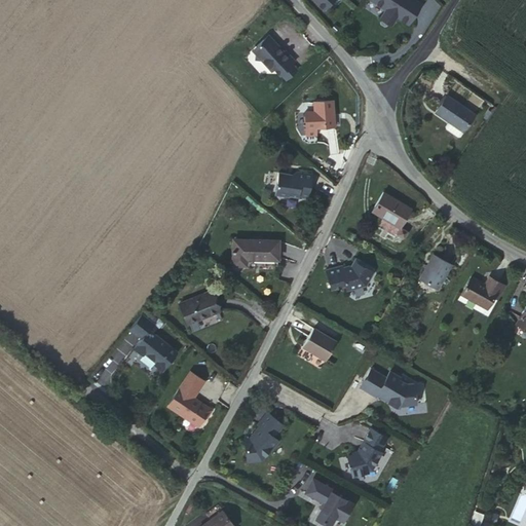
[(308,0),(323,13),(335,0),(308,0)]
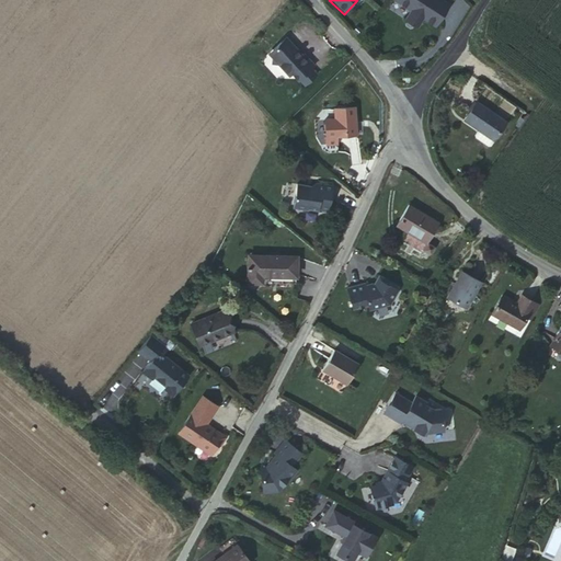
[(450,2),(447,0),(399,0),(410,8),(405,16),(416,24),(423,15),(436,25),(450,2)]
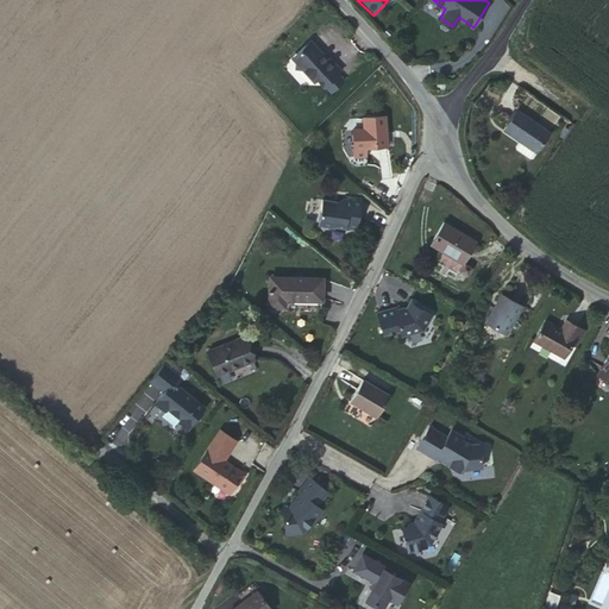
[(318,79),(325,87),(326,86),(339,73),(343,70),(331,58),(330,60),(311,41),(296,54),(296,62),(296,69),(302,69),(315,82),(318,79)]
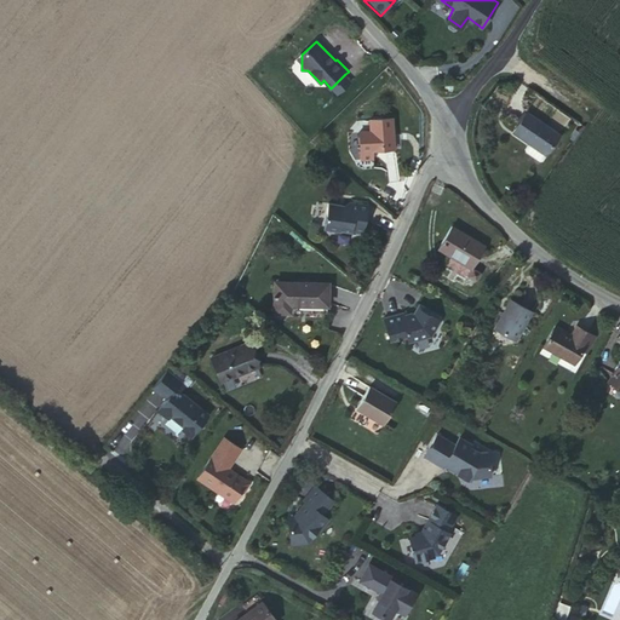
[(338,93),(351,81),(345,74),(332,87),(338,93)]
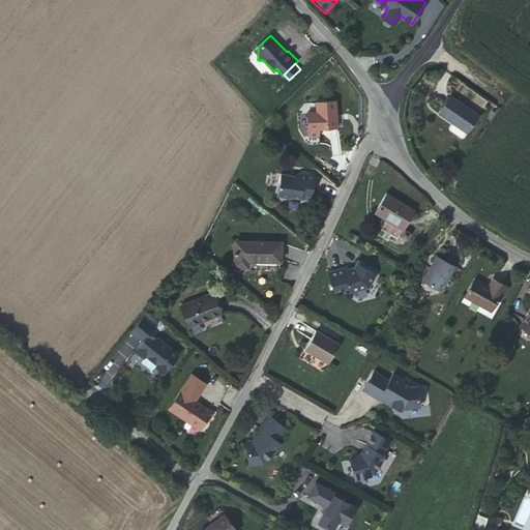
[(450,95),(439,114),(452,123),(448,129),(463,139),(478,115),(450,95)]
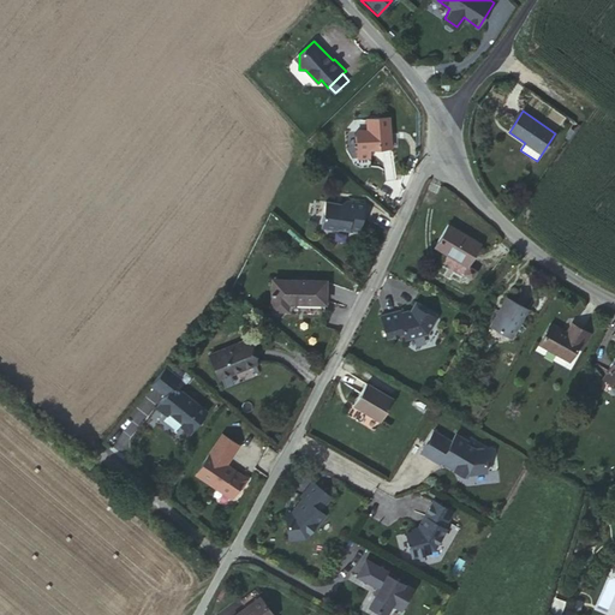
[(368,149),(389,149),(388,119),(366,119),(368,131),(368,149)]
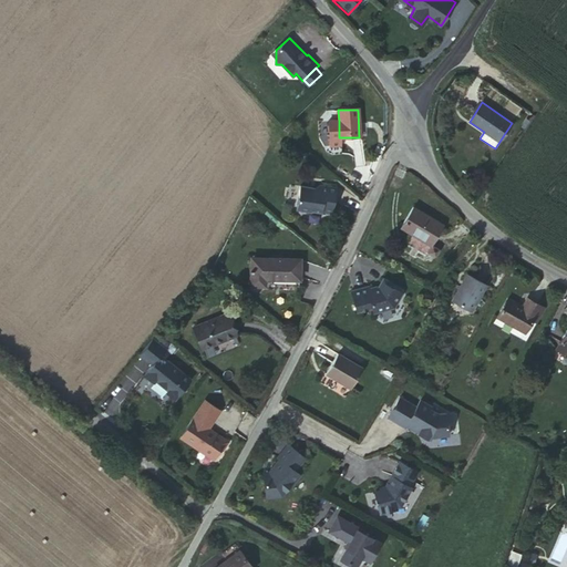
[(340,146),(339,137),(339,121),(328,121),(329,146),(340,146)]
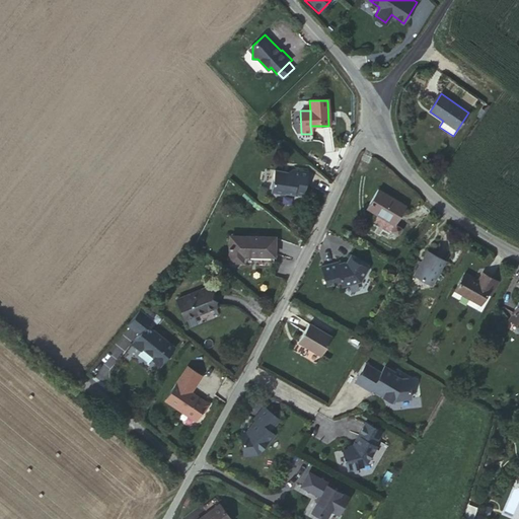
[(304,197),(306,189),(309,171),(292,167),(288,171),(276,169),(271,192),(286,195),(287,193),(304,197)]
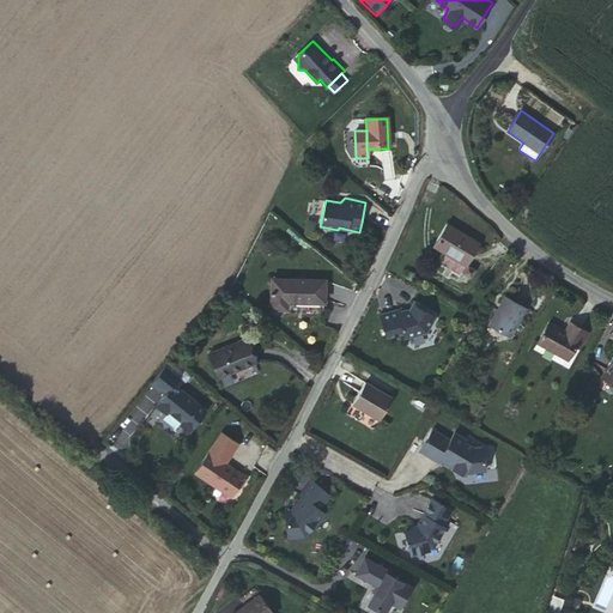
[(448,223),(432,247),(466,266),(480,242),(448,223)]
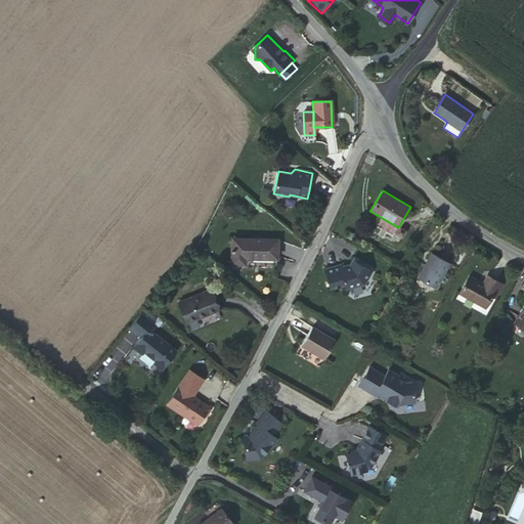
[(399,230),(396,235),(402,239),(405,233),(399,230)]
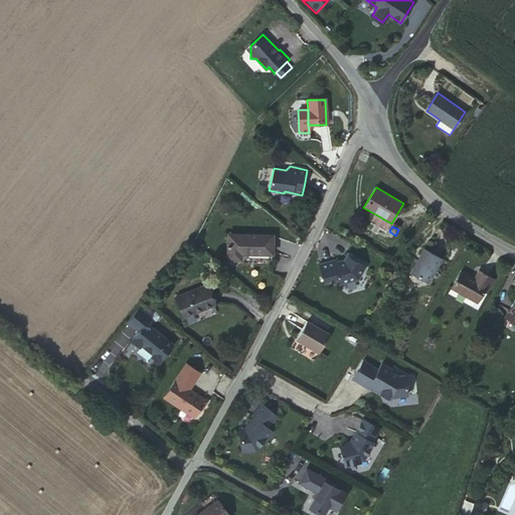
[(273,256),(274,235),(229,234),(228,262),(240,262),(241,254),(273,256)]
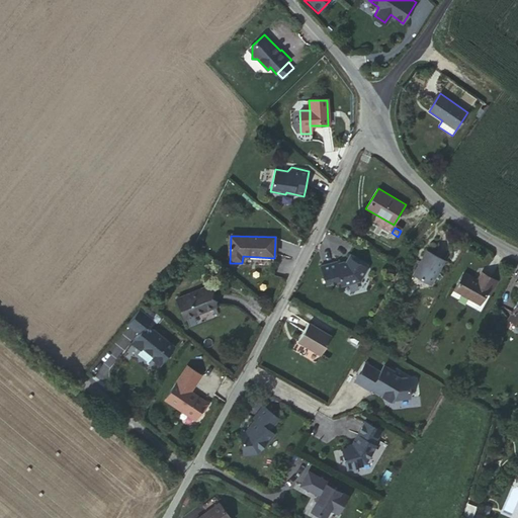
[(425,251),(412,275),(430,285),(443,261),(425,251)]
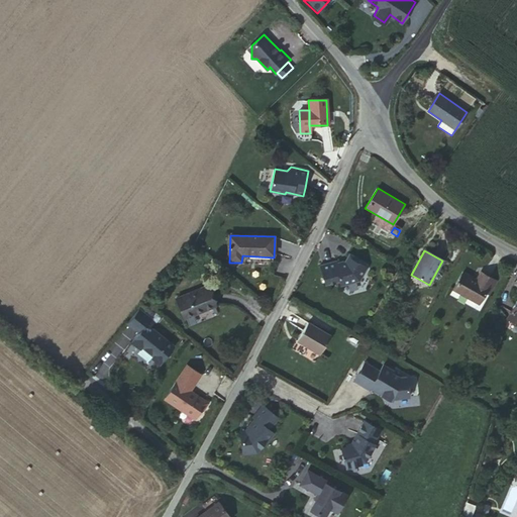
[(334,261),(318,265),(324,284),(337,280),(339,287),(358,281),(367,268),(355,262),(357,259),(348,252),(343,262),(335,264),(334,261)]
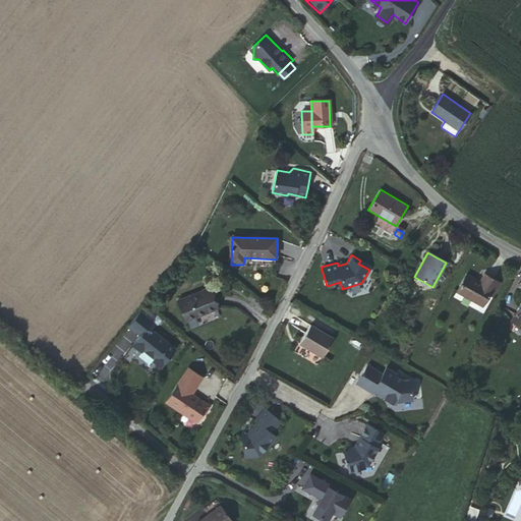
[(466,274),(456,291),(483,306),(489,294),(494,296),(501,283),(484,274),(480,282),(466,274)]
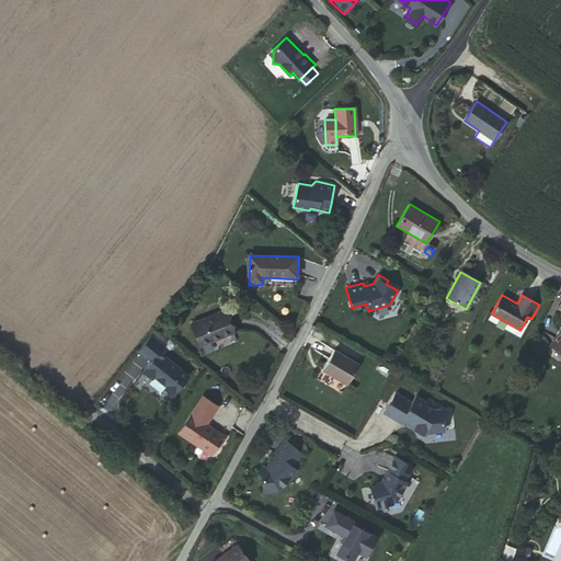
[(232,334),(225,312),(192,324),(201,346),(232,334)]
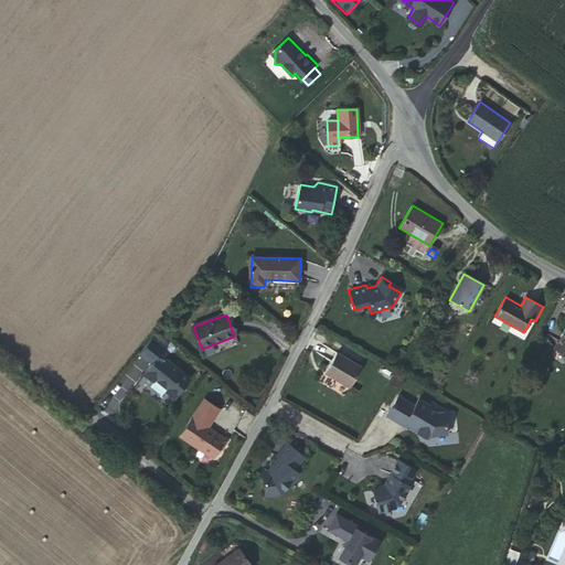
[(564,327),(554,347),(564,352),(564,327)]
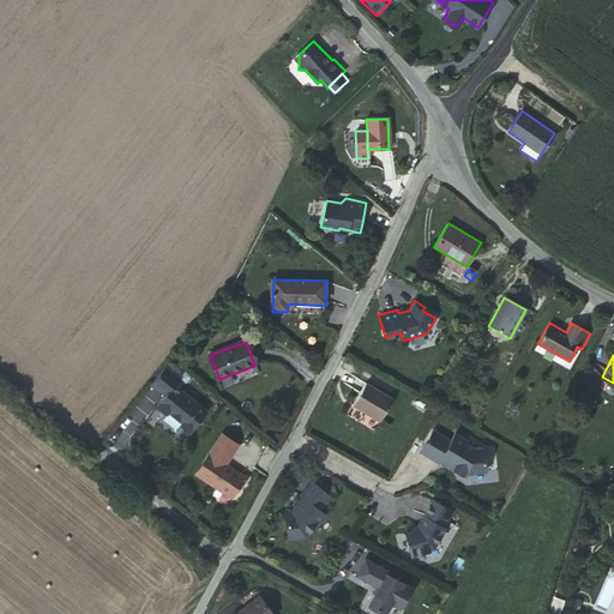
[(180,380),(166,368),(152,384),(167,396),(157,407),(168,415),(169,413),(182,425),(181,426),(190,434),(208,413),(175,386),(180,380)]
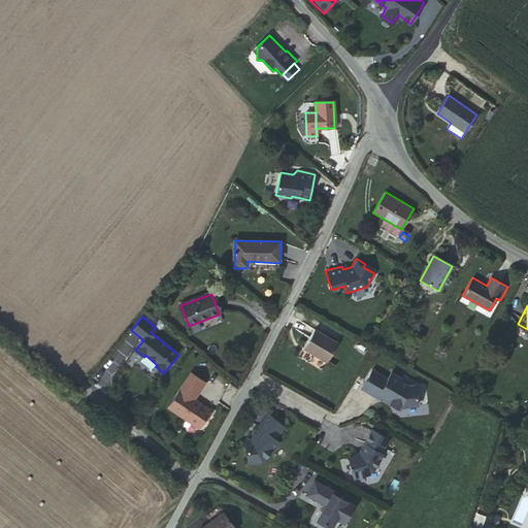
[(384,322),(374,338),(385,344),(394,328),(384,322)]
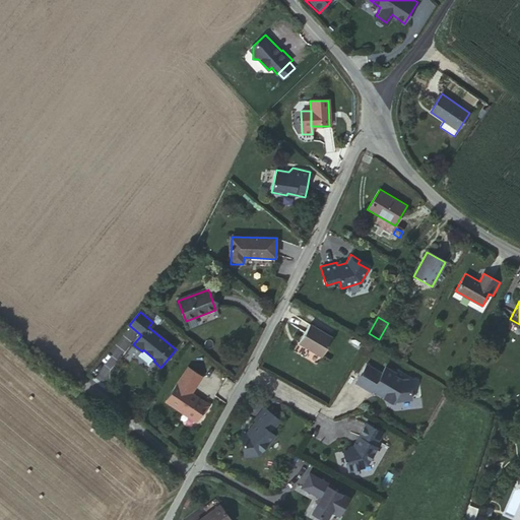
[(312,322),(301,338),(323,353),(334,336),(312,322)]
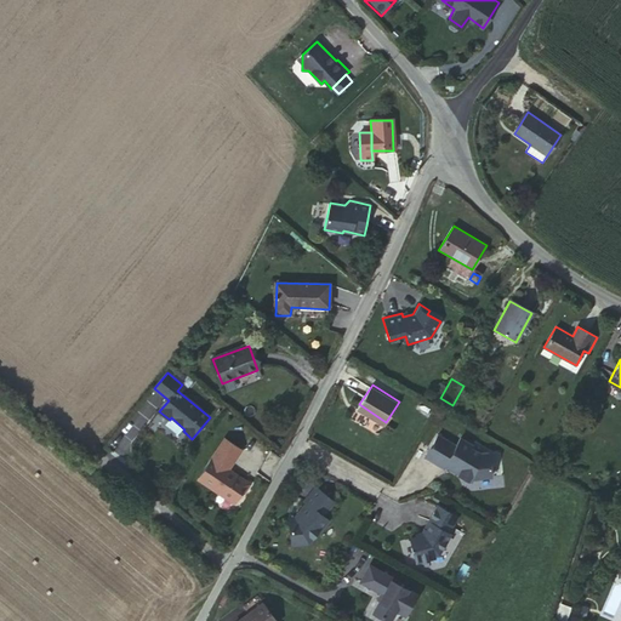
[(486,449),(479,451),(469,445),(471,443),(459,436),(454,444),(436,433),(423,456),(442,467),(445,460),(457,466),(455,471),(471,479),(472,476),(490,473),(486,449)]
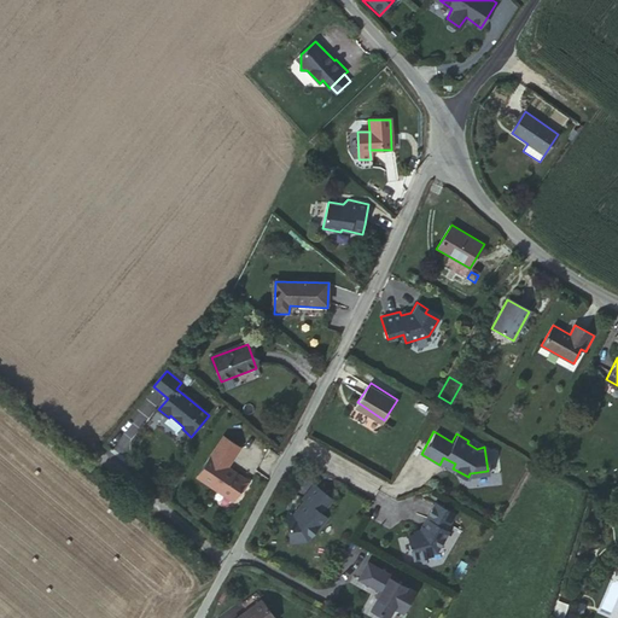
[(240,448),(223,437),(196,476),(231,501),(239,489),(237,488),(243,478),(227,467),(240,448)]
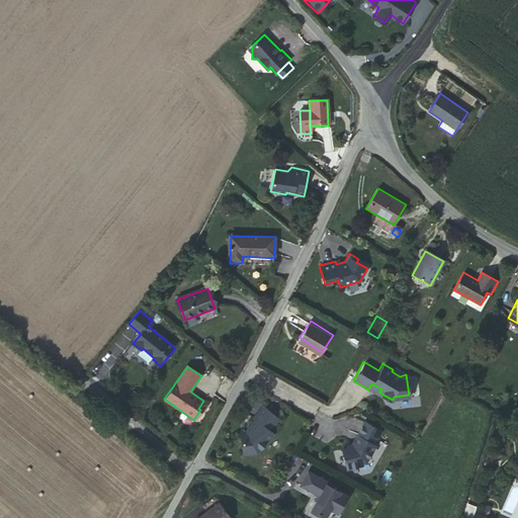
[(207,404),(203,401),(198,409),(200,410),(202,411),(207,404)]
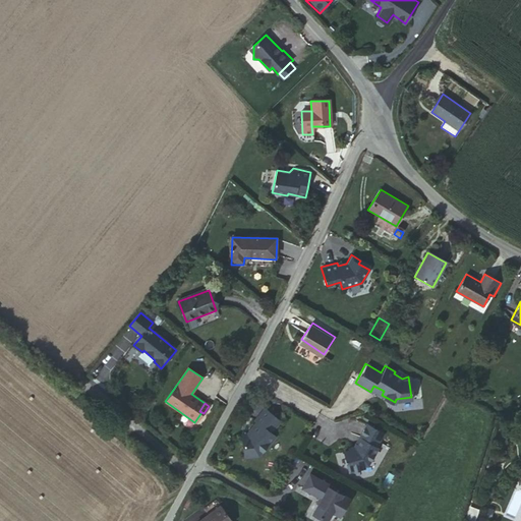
[(264,408),(254,420),(255,422),(250,431),(252,432),(248,438),(243,438),(244,458),(258,457),(268,446),(269,447),(276,438),(270,432),(280,421),(264,408)]
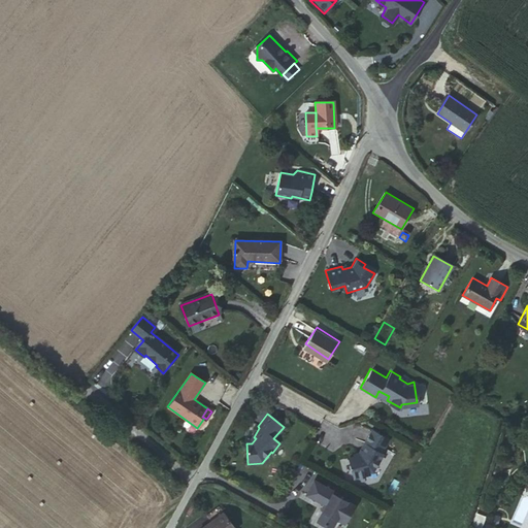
[(360,449),(357,454),(353,456),(354,458),(349,460),(357,480),(372,473),(371,472),(374,470),(385,454),(383,453),(390,439),(371,429),(363,442),(365,444),(362,451),(360,449)]
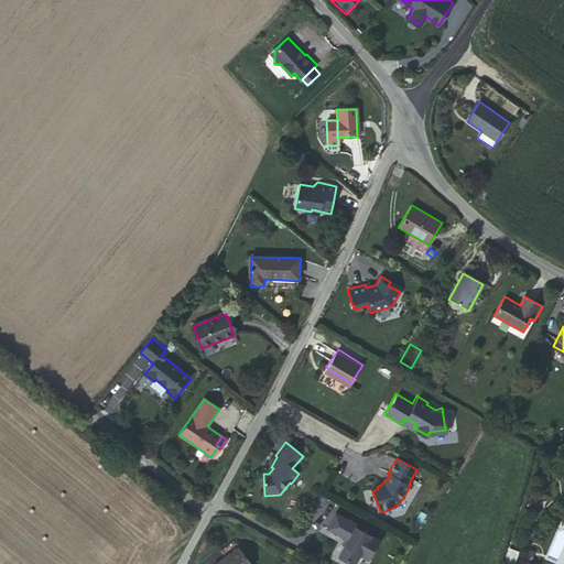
[(350,563),(354,563),(358,554),(367,559),(378,540),(361,530),(362,528),(335,512),(326,528),(345,539),(342,544),(343,545),(338,554),(338,556),(350,563)]
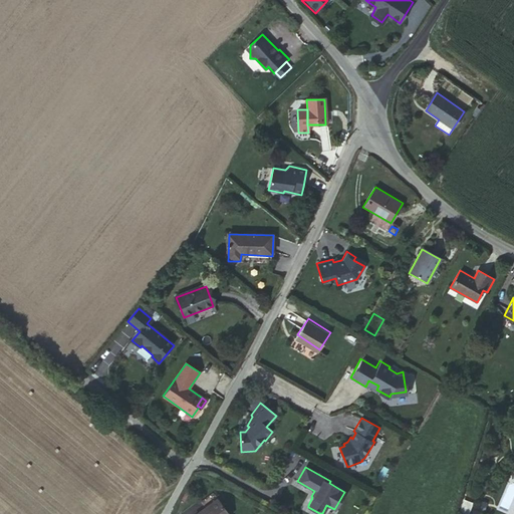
[(228,513),(217,499),(196,513),(228,513)]
